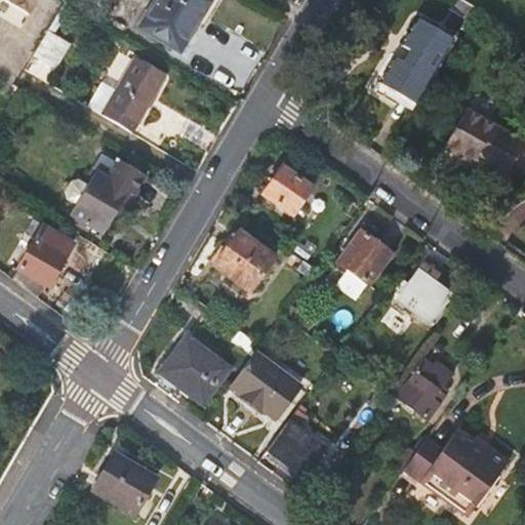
[(38,0),(18,0),(34,8),(38,0)]
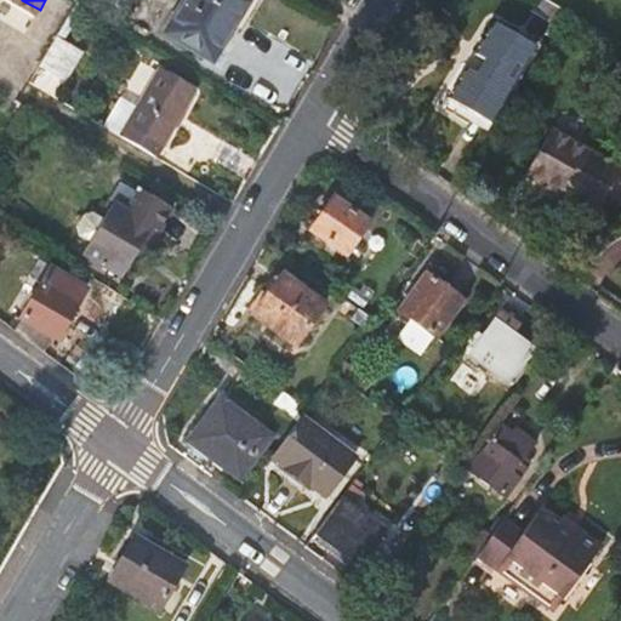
[(182,0),(163,34),(203,57),(227,16),(233,20),(244,0),(182,0)]
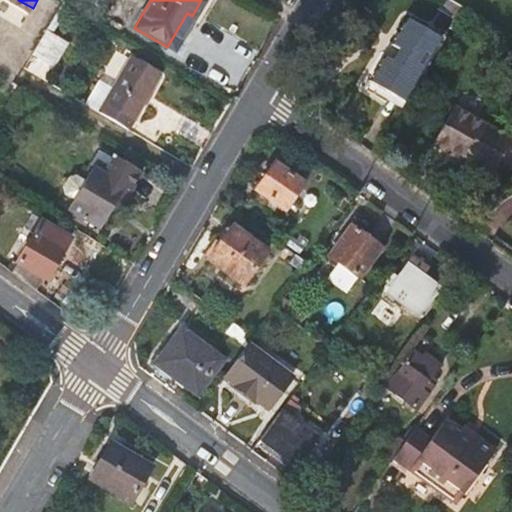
[(172,51),(192,16),(187,13),(167,47),(172,51)]
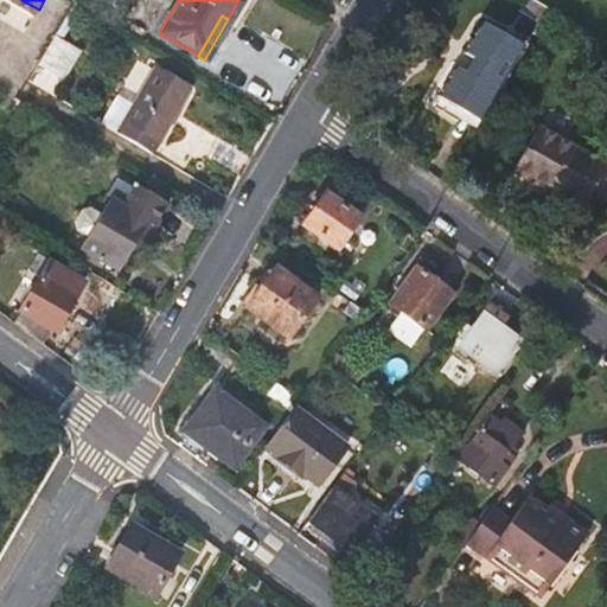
[(446,101),(475,119),(517,43),(479,21),(462,51),(470,57),(446,101)]
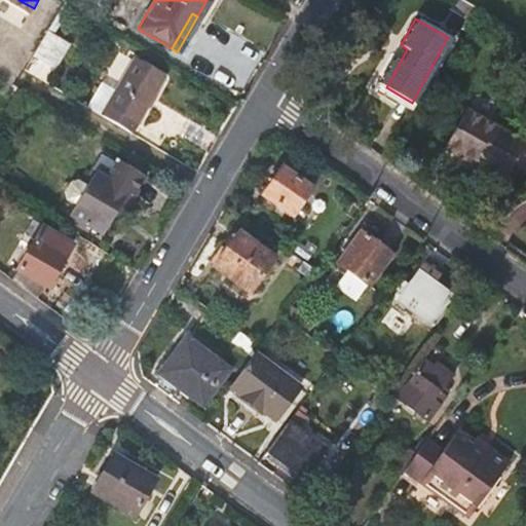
[(68,44),(46,31),(32,55),(53,68),(68,44)]
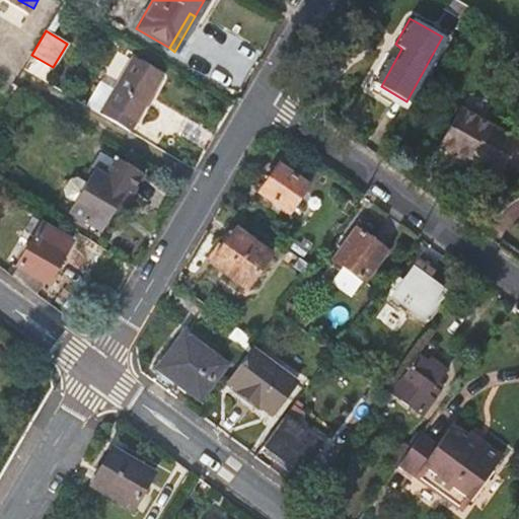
[(401,49),(394,45),(373,82),(381,86),(401,49)]
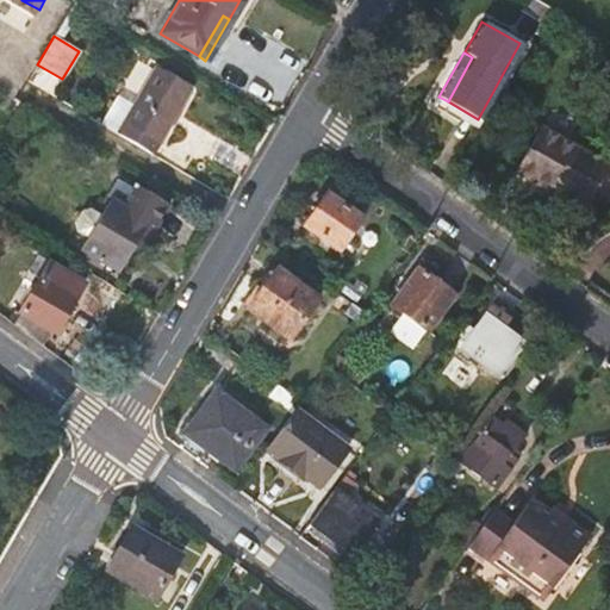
[(116,131),(148,151),(187,87),(154,68),(116,131)]
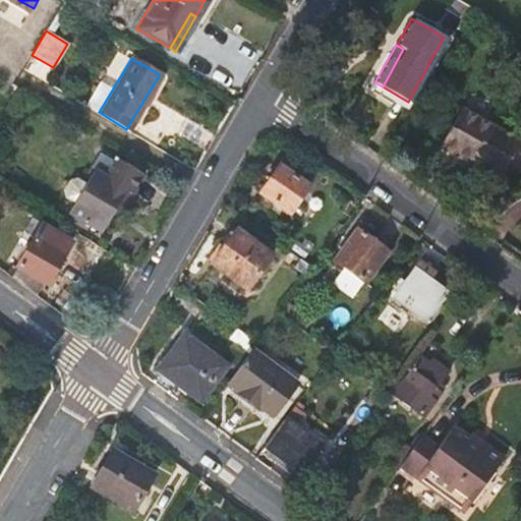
[(467,154),(498,172),(503,164),(520,174),(520,173),(520,140),(458,105),(436,145),(463,160),(467,154)]
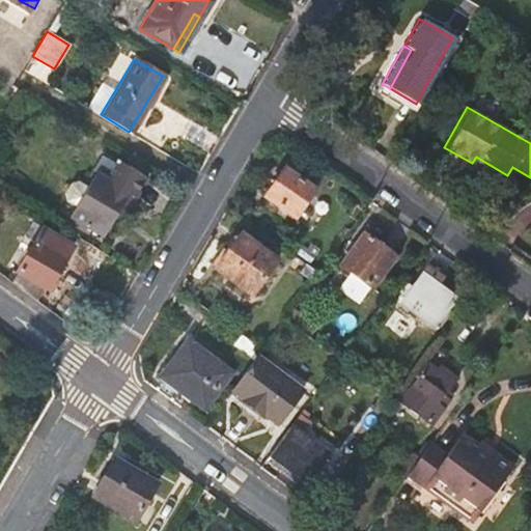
[(71,215),(105,234),(130,192),(135,195),(146,176),(107,152),(86,188),(80,184),(72,185),(65,194),(68,202),(76,206),(71,215)]
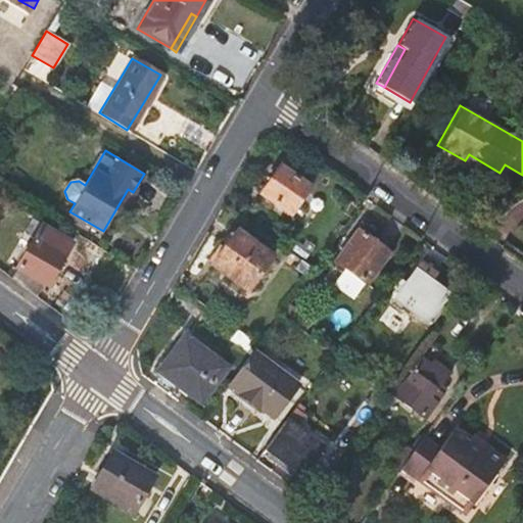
[(495,179),(500,173),(469,154),(465,160),(495,179)]
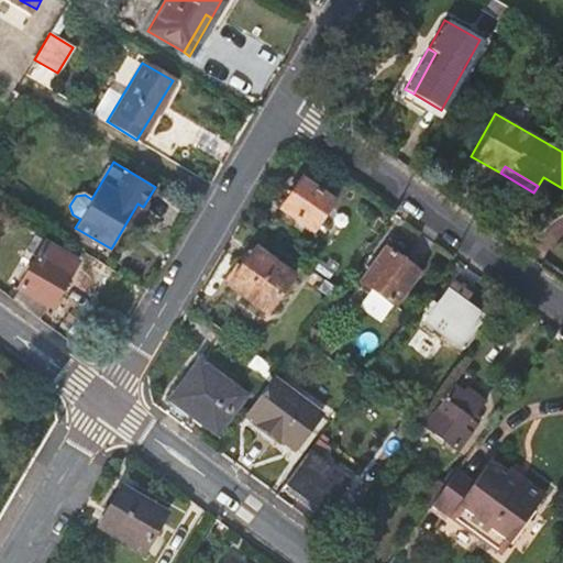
[(277,208),(310,231),(332,201),(298,178),(277,208)]
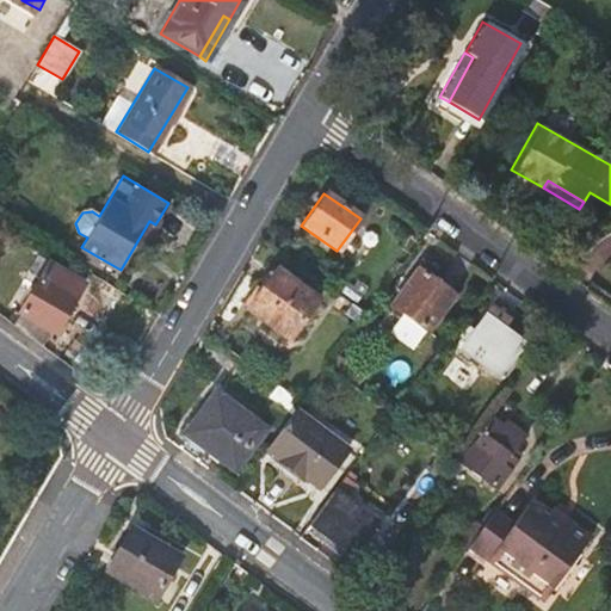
[(19,315),(55,334),(84,283),(48,263),(19,315)]
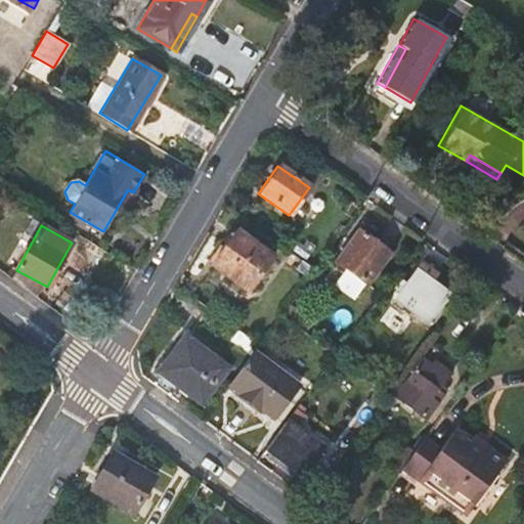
[(336,261),(365,285),(389,253),(358,230),(336,261)]
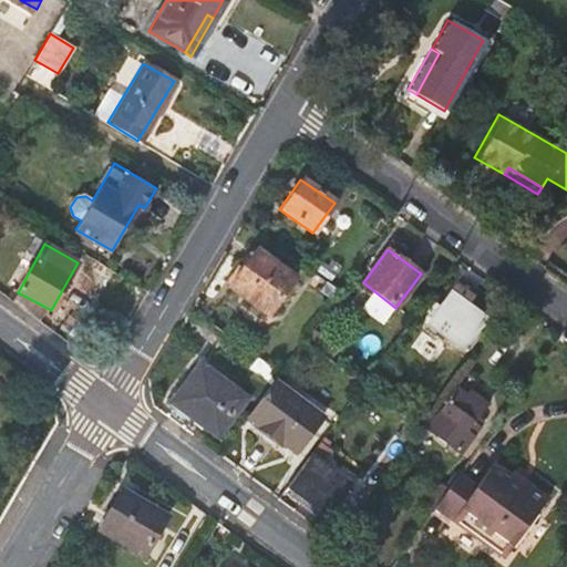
[(229,286),(267,312),(291,278),(255,253),(229,286)]
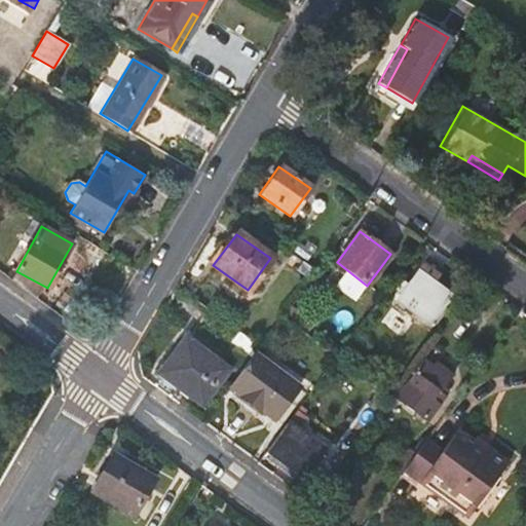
[(437,274),(422,264),(397,299),(427,322),(448,295),(430,283),(437,274)]
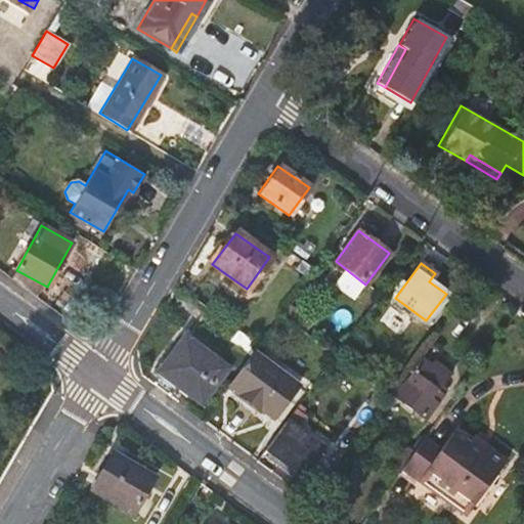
[(308,372),(262,338),(257,344),(252,352),(238,369),(251,381),(249,384),(269,400),(272,397),(284,405),(308,372)]
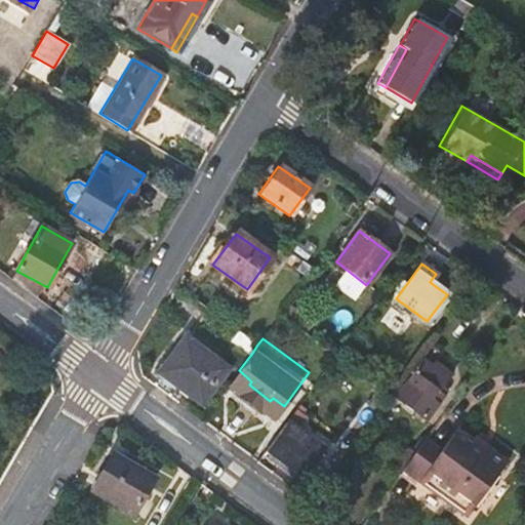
[(161,373),(201,402),(226,369),(185,340),(161,373)]
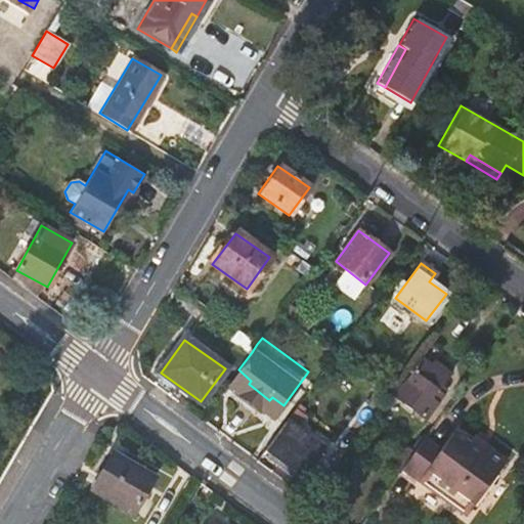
[(427,365),(418,358),(409,369),(412,374),(397,396),(427,418),(443,395),(436,390),(448,374),(431,360),(427,365)]
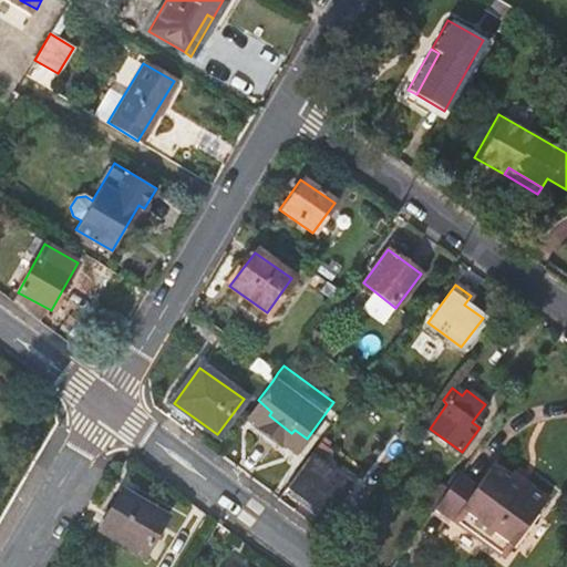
[(352,486),(310,454),(285,490),(327,523),(352,486)]
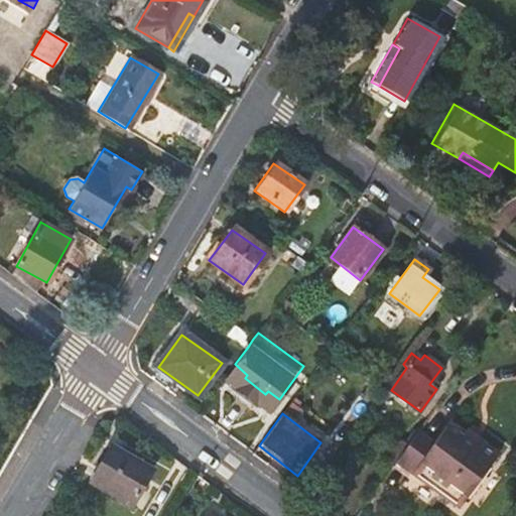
[(395,459),(438,490),(442,485),(462,497),(465,492),(474,499),(495,471),(486,464),(495,450),(475,435),(472,439),(459,430),(441,418),(428,438),(416,429),(398,455),(395,459)]
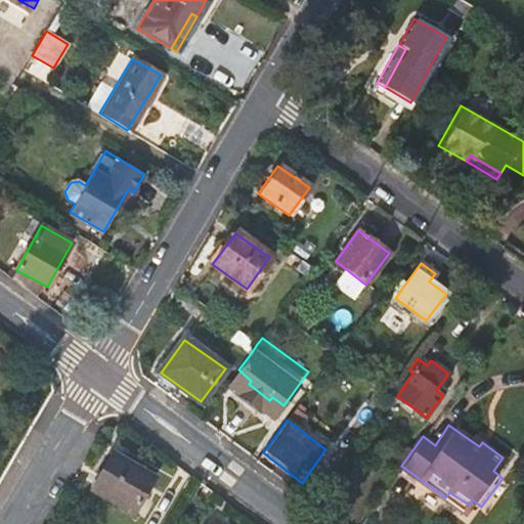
[(469,433),(466,437),(479,446),(482,442),(469,433)]
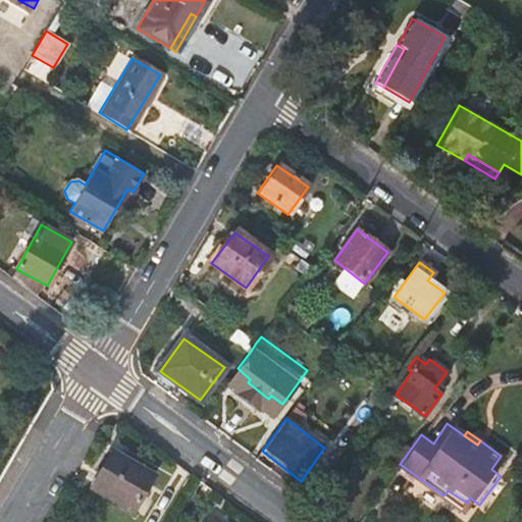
[(157,475),(114,451),(93,487),(136,512),(157,475)]
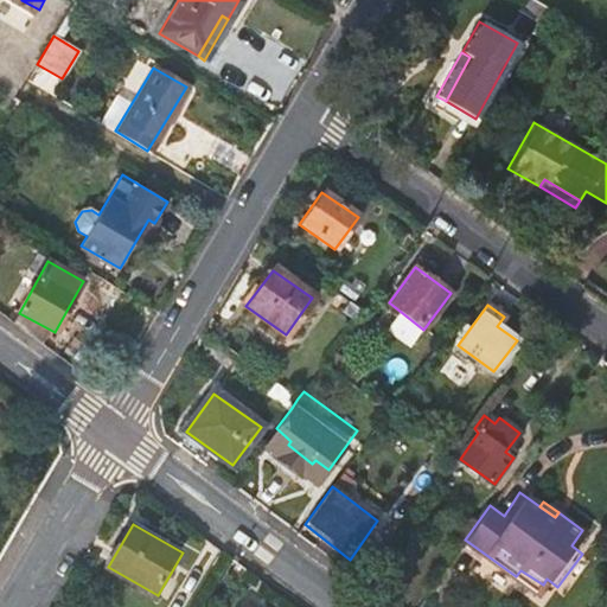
[(452,544),(458,549),(465,540),(468,535),(461,529),(452,544)]
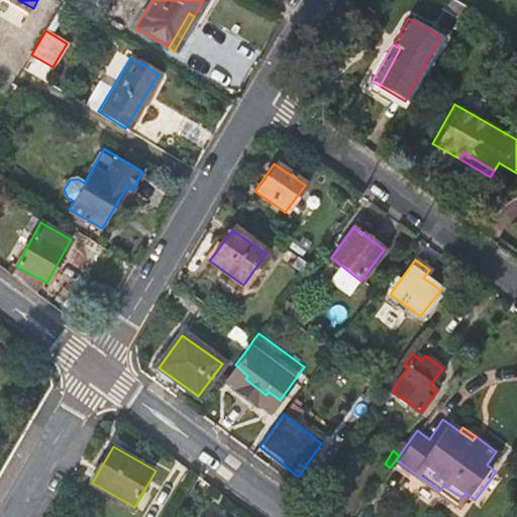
[(457,505),(462,498),(443,486),(439,491),(457,505)]
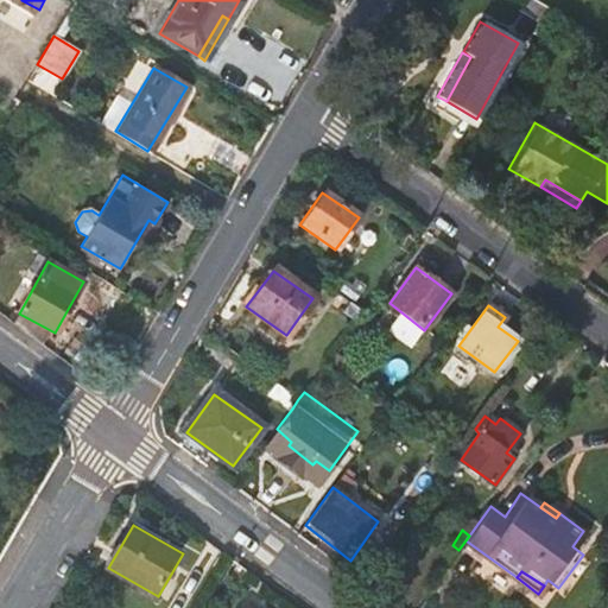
[(607,607),(607,591),(596,607),(607,607)]
